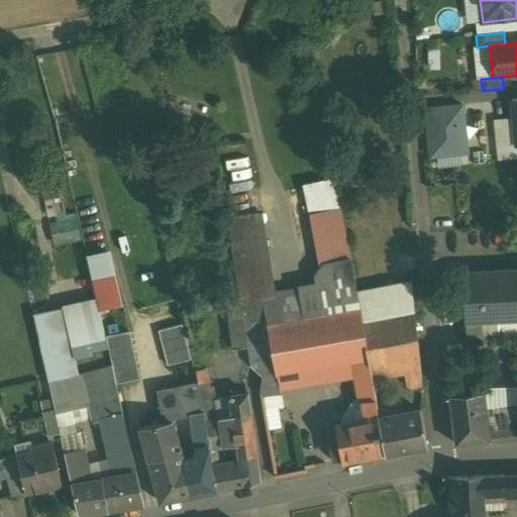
[(467,152),(461,106),(426,110),(431,157),(467,152)]
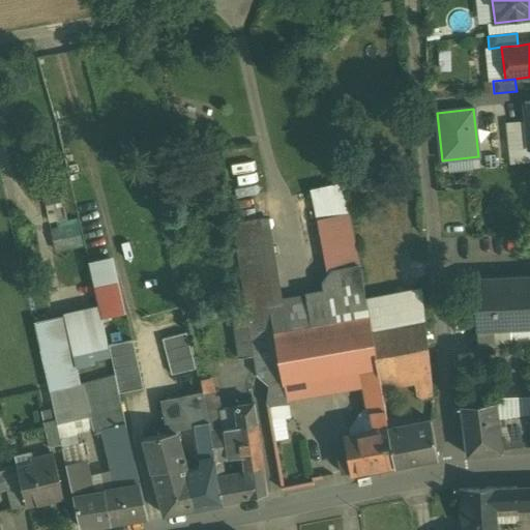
[(369,162),(343,167),(348,194),(374,188),(369,162)]
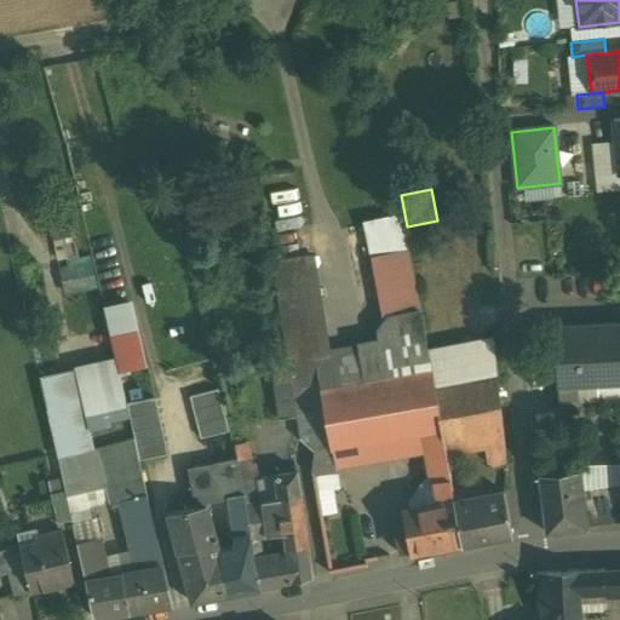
[(402,214),(365,224),(371,257),(378,256),(409,250),(402,214)]
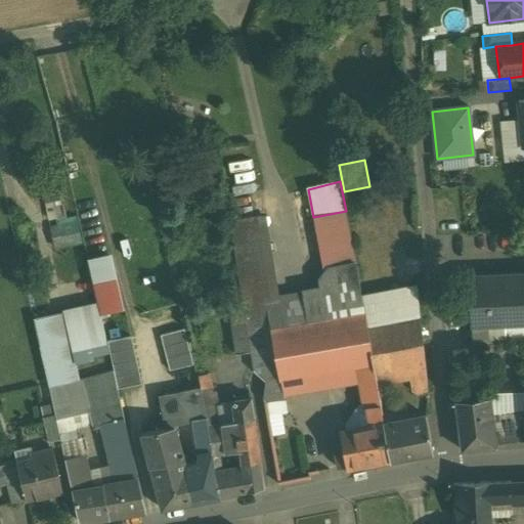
[(346,211),(319,216),(313,217),(324,274),(330,268),(355,264),(356,263),(346,211)]
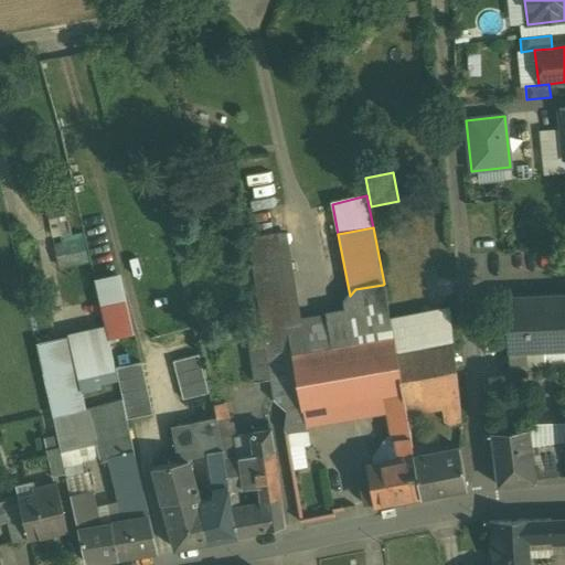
[(287,231),(248,237),(262,327),(263,327),(269,379),(295,374),(286,322),(301,320),(287,231)]
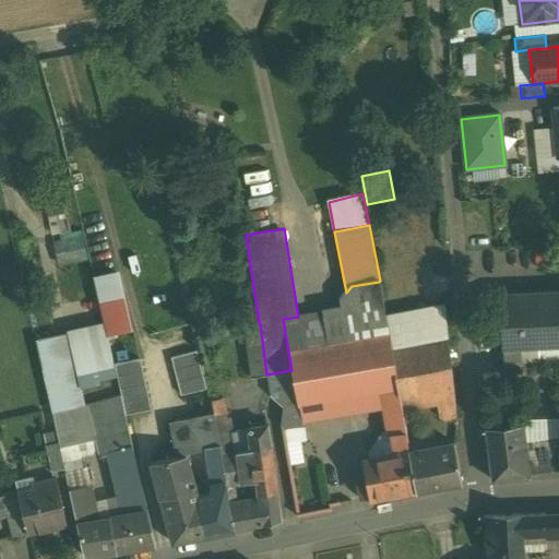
[(117,274),(94,280),(105,325),(107,335),(129,330),(117,274)]
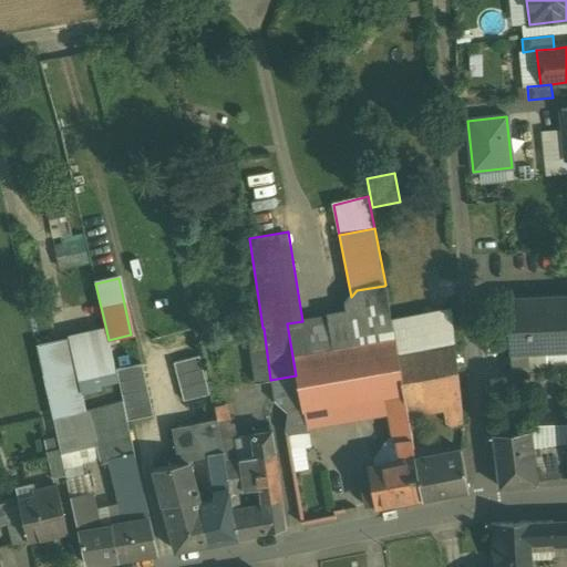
[(384,286),(357,290),(351,297),(344,305),(347,313),(302,321),(287,323),(296,375),(302,412),(305,411),(382,398),(404,394),(391,322),(384,286)]
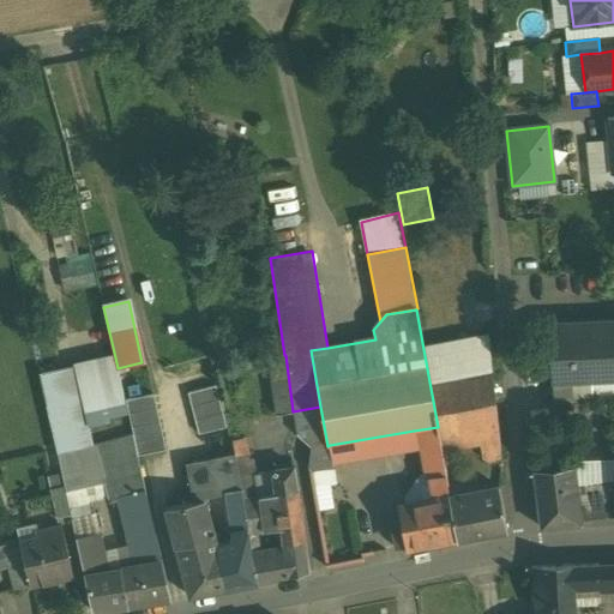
[(613,321),(551,325),(553,383),(591,380),(613,379),(613,321)]
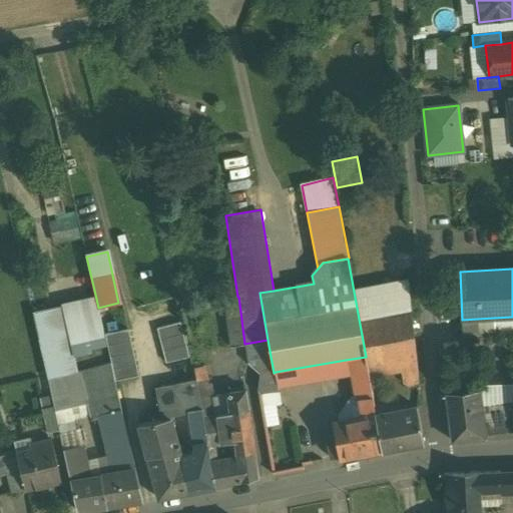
[(409,281),(354,292),(360,324),(412,314),(409,281)]
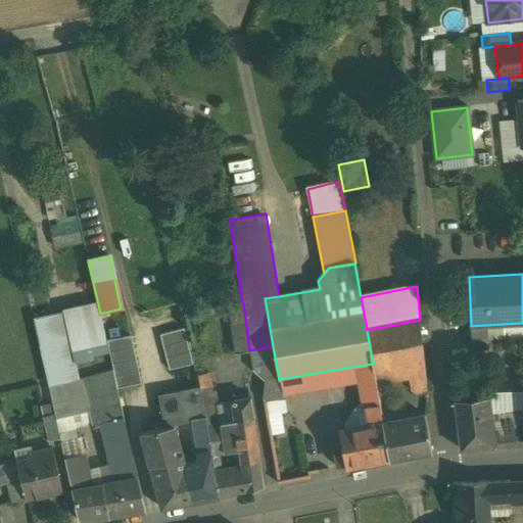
[(242,302),(228,304),(236,354),(250,352),(249,350),(243,302),(242,302)]
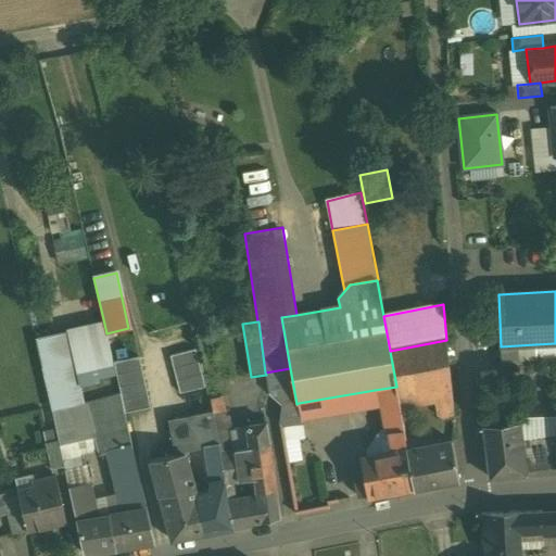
[(104,324),(36,339),(59,441),(93,433),(92,428),(125,418),(121,395),(84,404),(79,382),(115,375),(113,363),(106,333),(104,324)]
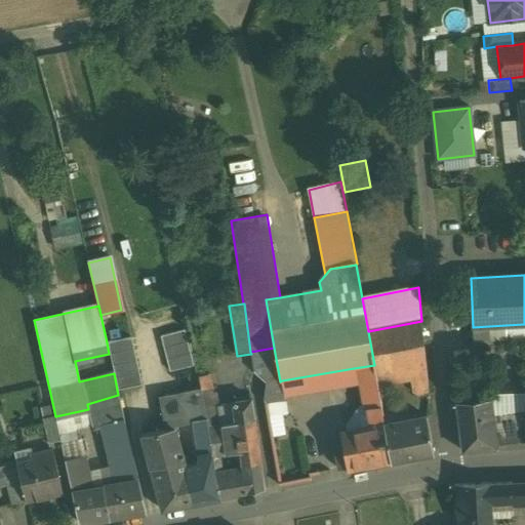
[(421,321),(368,331),(374,365),(375,372),(380,371),(411,366),(426,363),(421,321)]
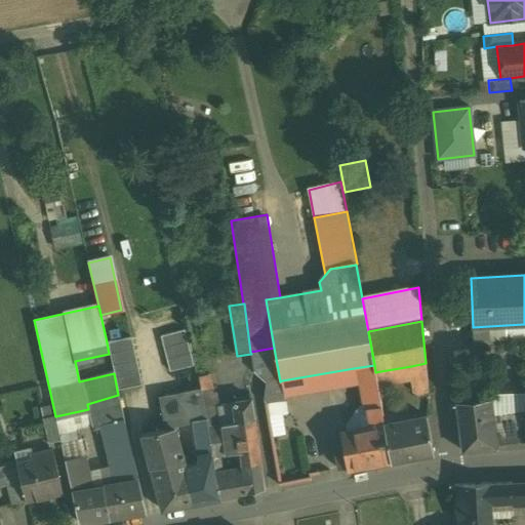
[(524,324),(506,325),(507,344),(524,341),(524,324)]
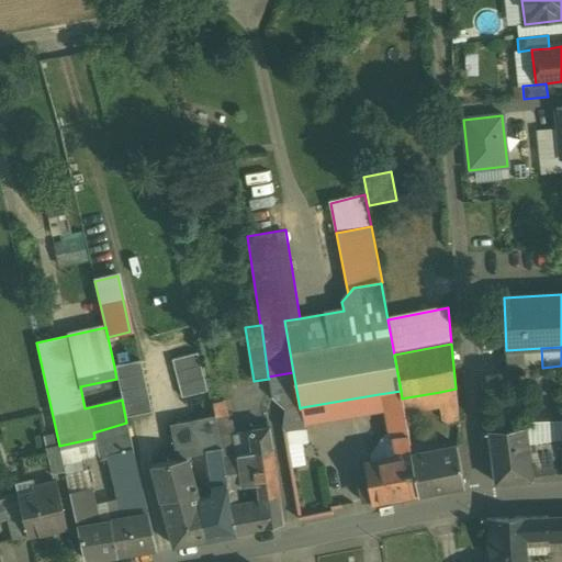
[(198,353),(172,360),(182,398),(208,392),(198,353)]
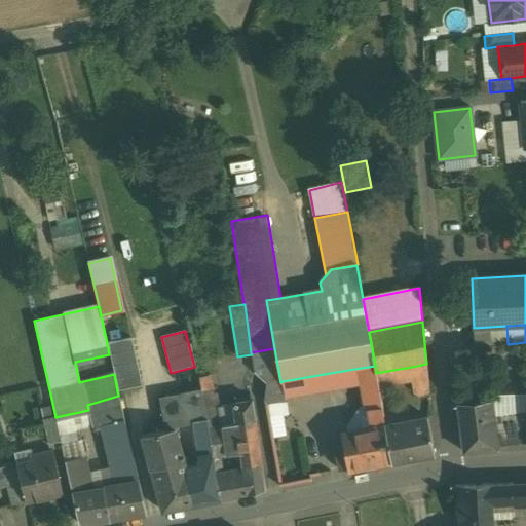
[(142,386),(132,338),(107,343),(109,354),(114,374),(118,391),(142,386)]
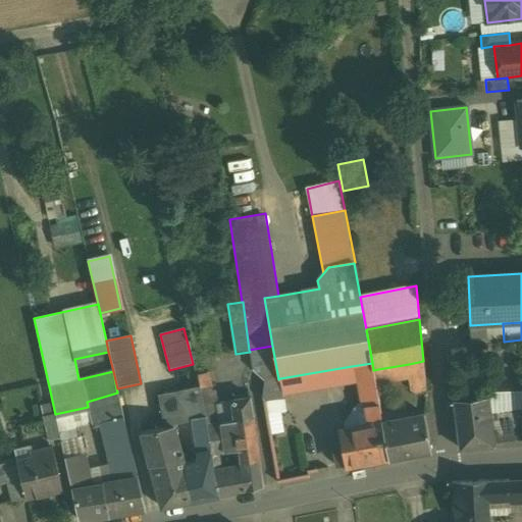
[(272,346),(249,350),(250,352),(250,351),(253,370),(265,381),(263,399),(283,396),(280,378),(278,379),(272,346)]
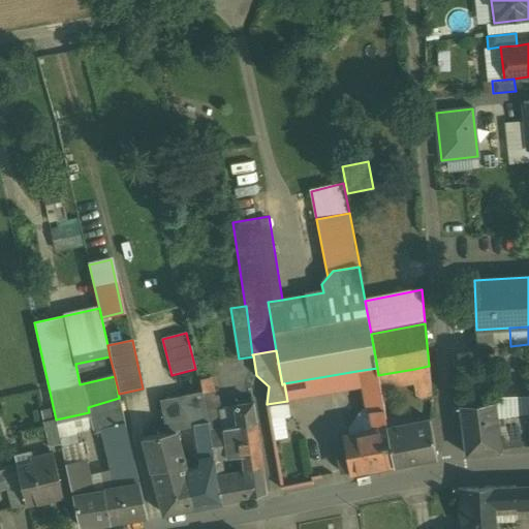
[(429,366),(414,369),(417,396),(423,399),(432,398),(429,366)]
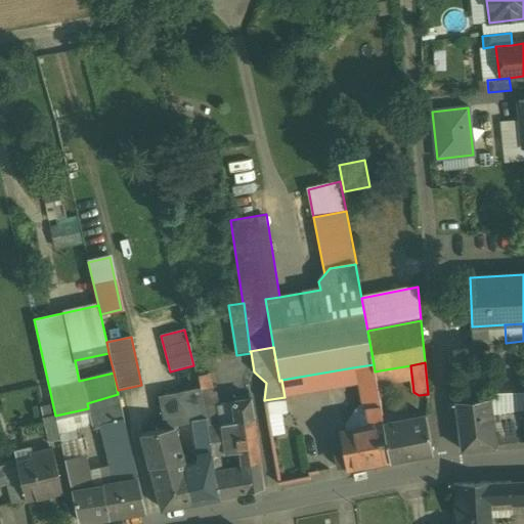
[(374,364),(353,367),(356,382),(357,383),(361,382),(365,405),(366,408),(381,406),(376,377),(375,372),(374,364)]
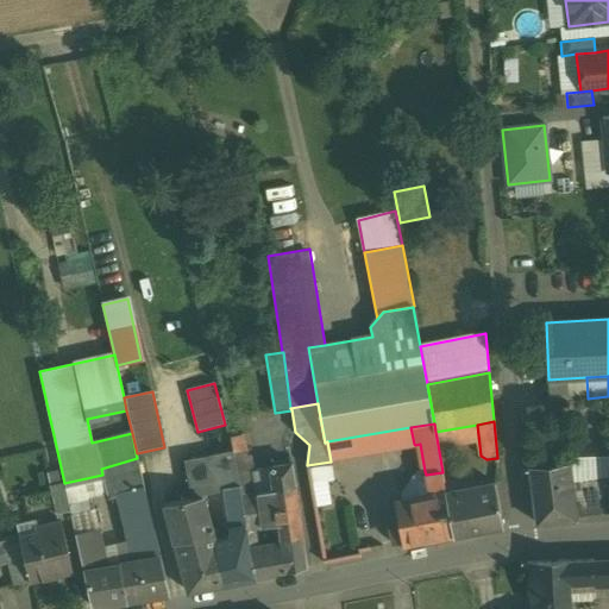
[(250,450),(233,453),(239,485),(240,485),(242,496),(258,494),(250,450)]
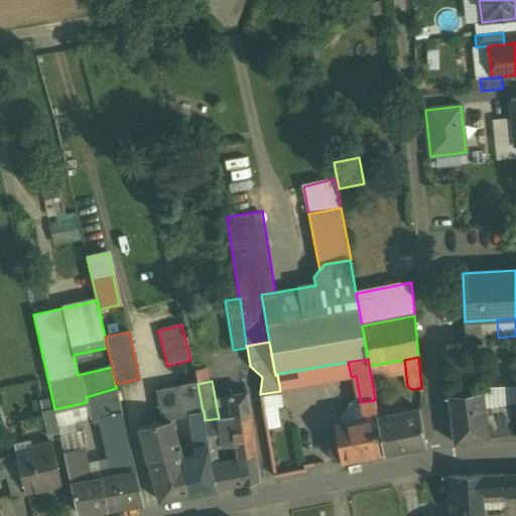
[(198,384),(157,392),(162,420),(190,414),(190,413),(203,411),(198,384)]
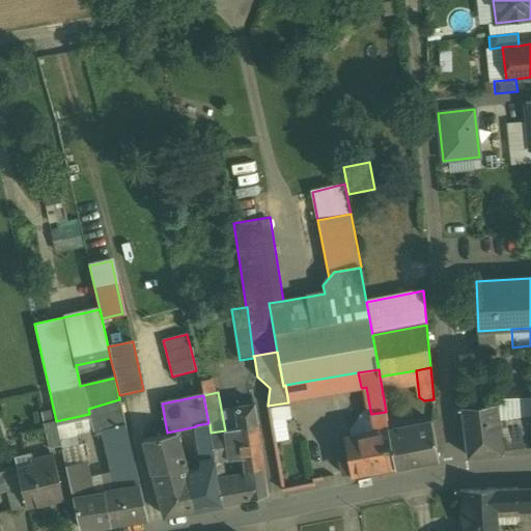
[(530,397),(495,398),(496,403),(498,420),(513,419),(513,421),(530,419),(530,397)]
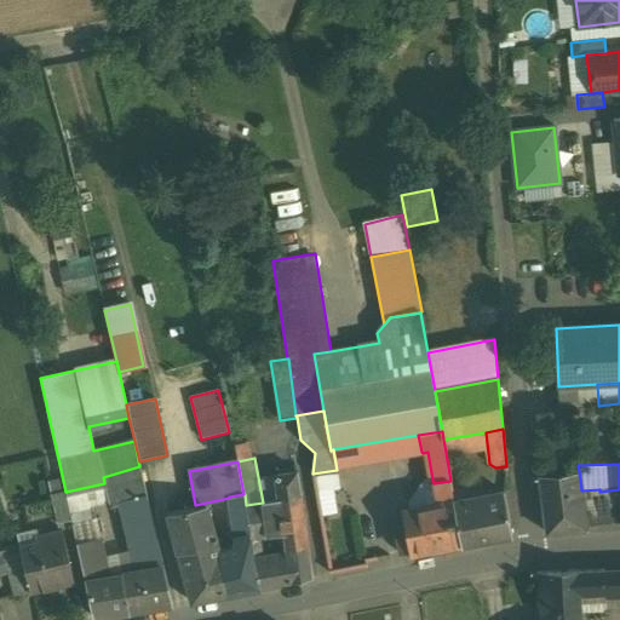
[(139,466),(103,477),(104,483),(110,507),(147,495),(139,466)]
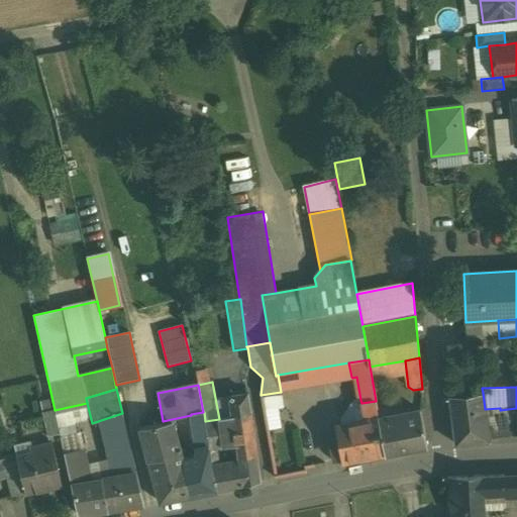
[(281,392),(261,395),(263,410),(278,407),(283,406),(281,392)]
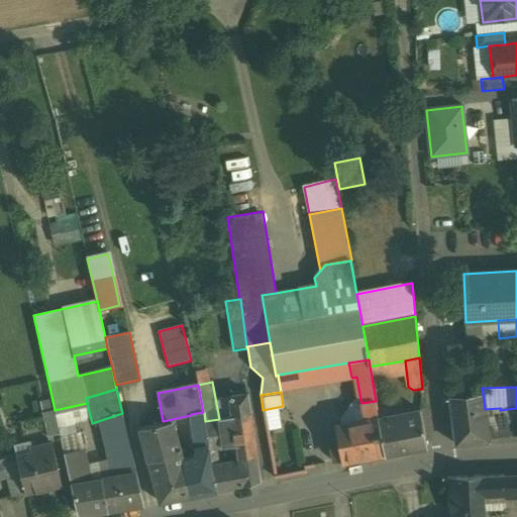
[(247,393),(231,396),(229,398),(232,417),(232,418),(236,445),(239,469),(213,473),(217,491),(261,483),(256,451),(247,393)]
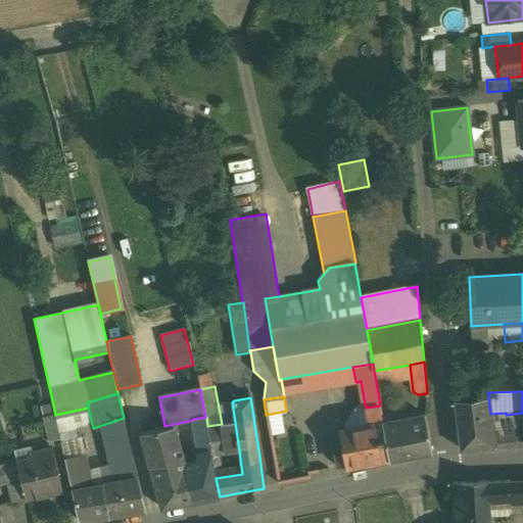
[(473,398),(455,400),(461,449),(494,446),(494,443),(493,444),(490,414),(488,397),(473,398)]
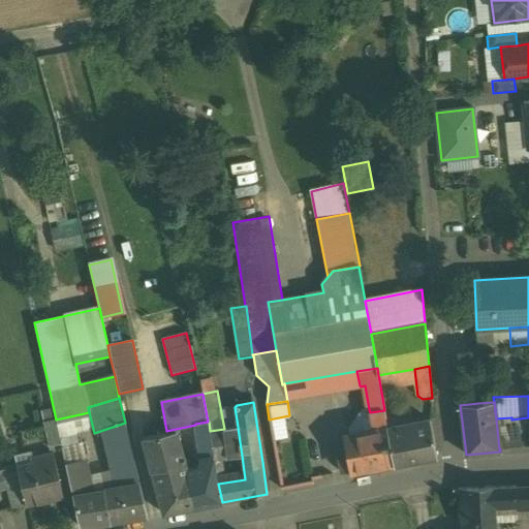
[(384,410),(370,412),(369,409),(372,430),(387,427),(384,410)]
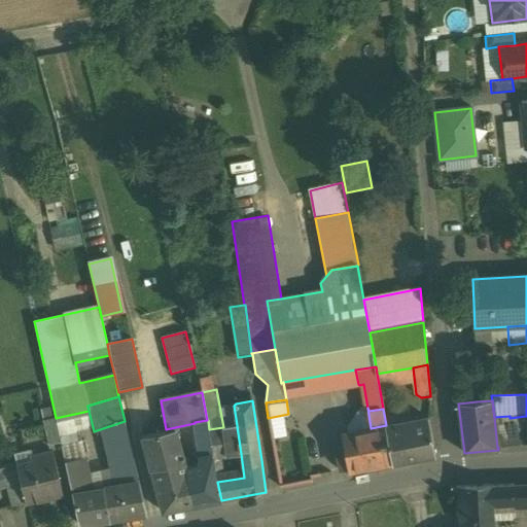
[(283,415),(268,418),(272,438),(286,436),(283,415)]
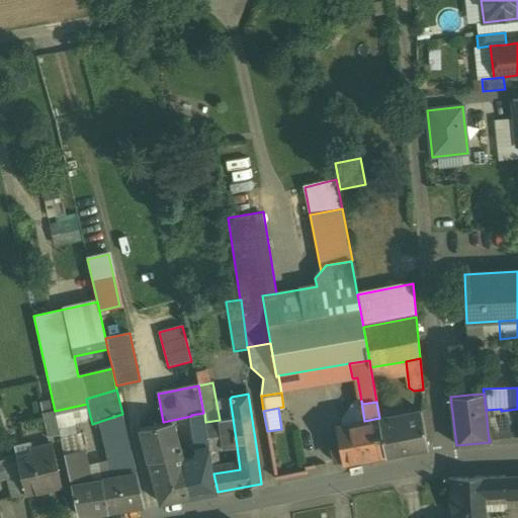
[(501,409),(486,410),(489,440),(490,439),(493,439),(494,440),(504,439),(504,438),(517,435),(517,409),(501,411),(501,409)]
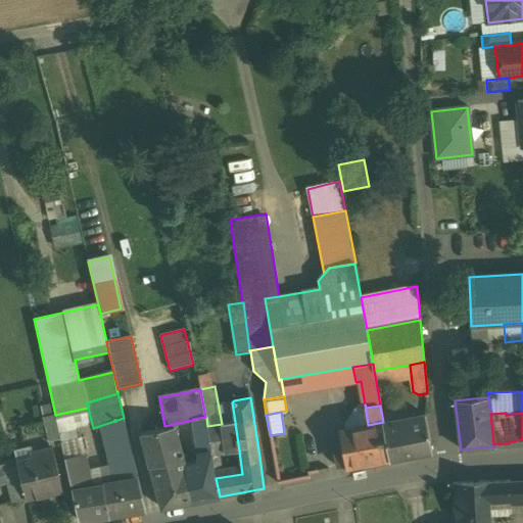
[(55,415),(43,418),(48,442),(60,439),(55,415)]
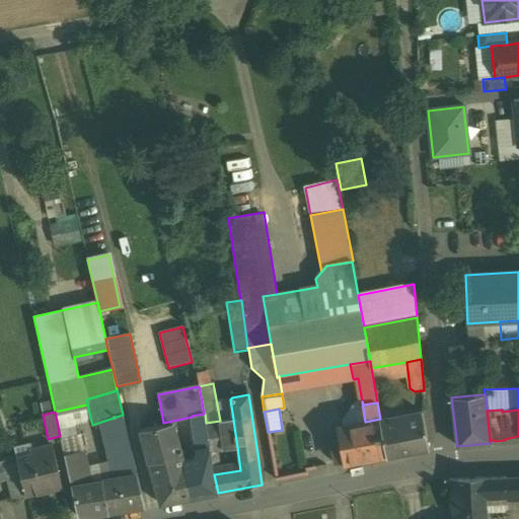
[(422,413),(380,421),(387,456),(387,457),(428,448),(422,413)]
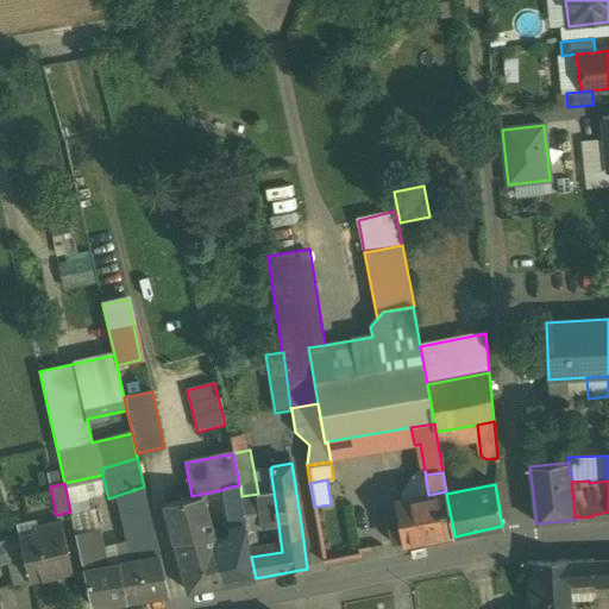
[(239,485),(225,488),(225,489),(230,518),(228,518),(231,528),(246,526),(242,496),(240,485),(239,485)]
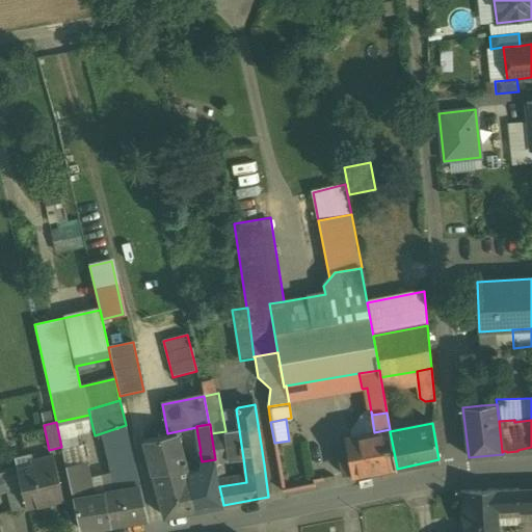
[(126,425),(95,435),(97,445),(99,450),(100,456),(101,458),(117,454),(131,450),(126,425)]
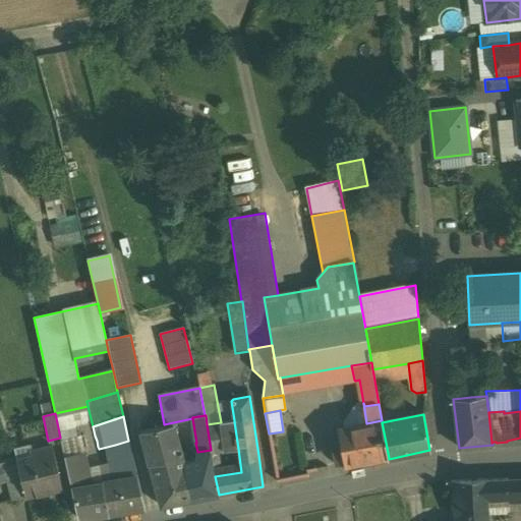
[(221,422),(207,424),(211,450),(212,453),(238,449),(234,421),(234,420),(221,422)]
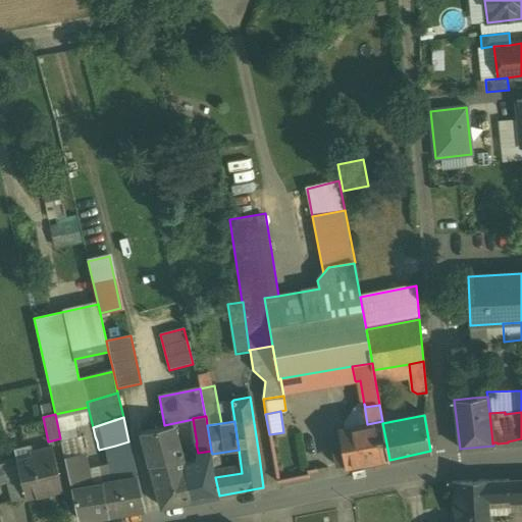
[(367,424),(338,429),(341,441),(333,442),(338,467),(345,465),(346,466),(389,459),(382,423),(382,421),(367,424)]
